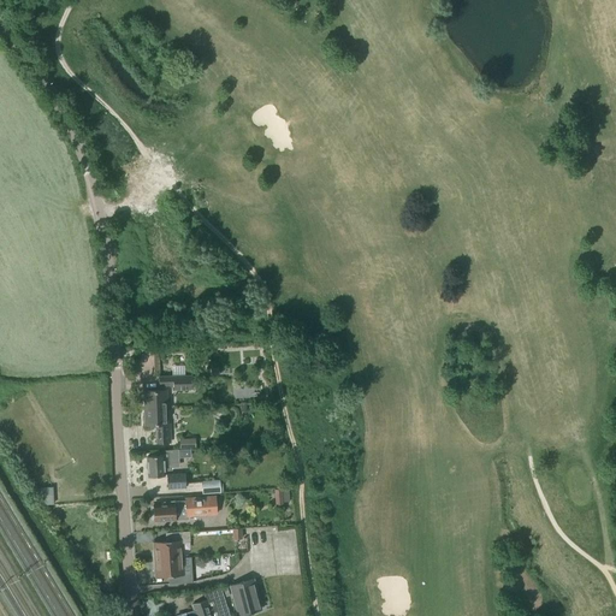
[(159,377),(159,379),(159,386),(173,386),(173,391),(193,390),(191,375),(159,377)]
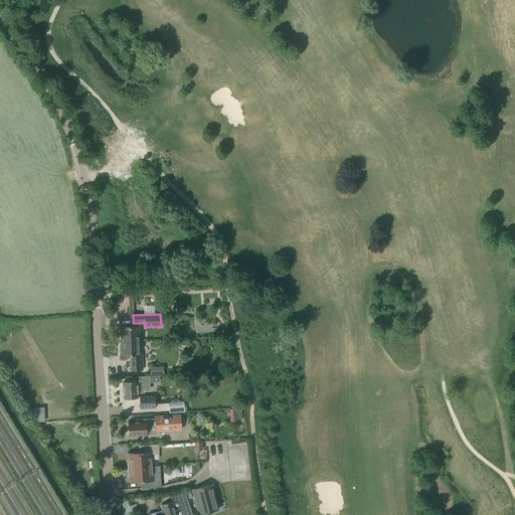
[(122,336),(122,341),(139,340),(139,327),(120,327),(121,336),(122,336)]
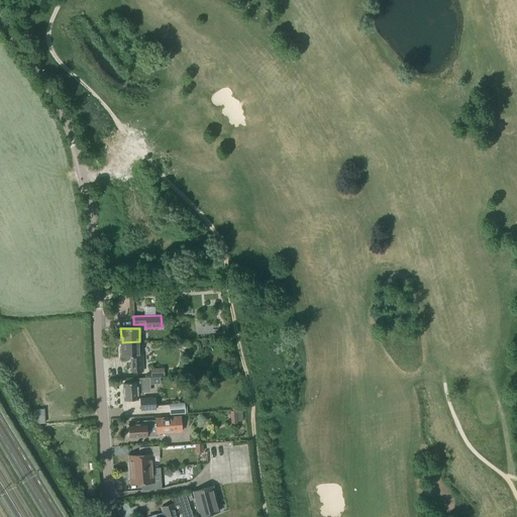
[(139,341),(122,342),(123,346),(121,346),(121,356),(131,356),(131,372),(142,372),(142,355),(140,355),(139,341)]
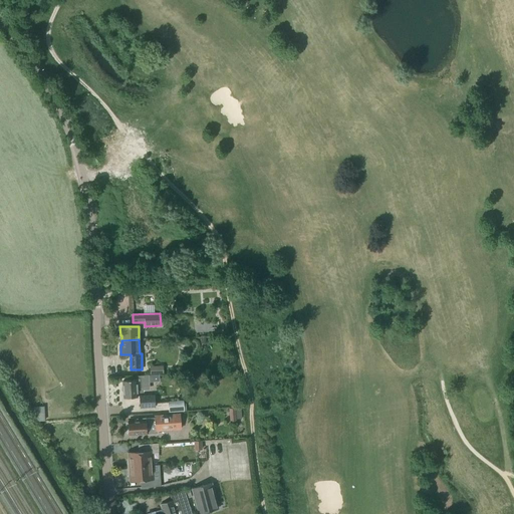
[(150,374),(163,373),(163,366),(149,366),(150,374)]
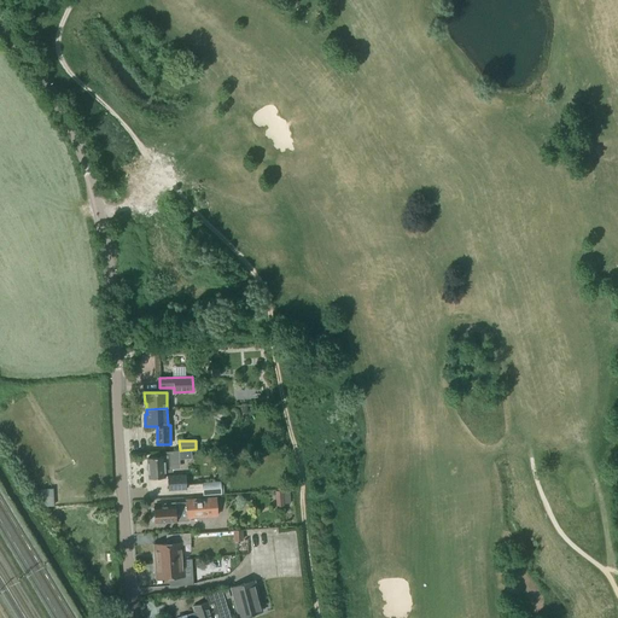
[(165,453),(167,456),(147,458),(149,478),(164,478),(164,471),(172,471),(172,468),(179,467),(178,452),(165,453)]
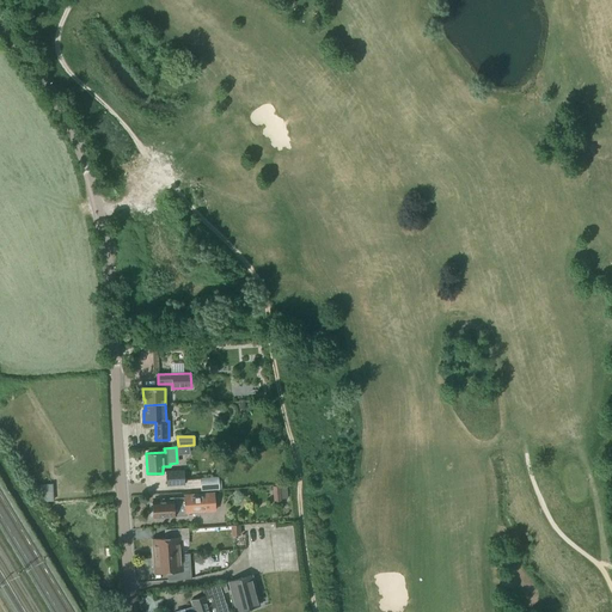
[(166,471),(166,485),(184,485),(183,471),(166,471)]
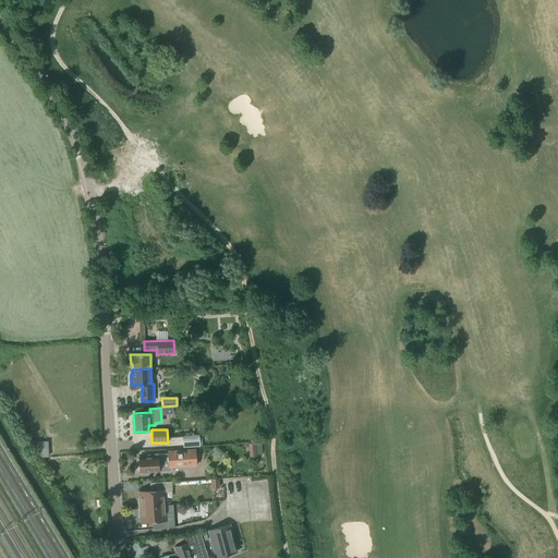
[(183,446),(201,446),(201,434),(183,434),(183,446)]
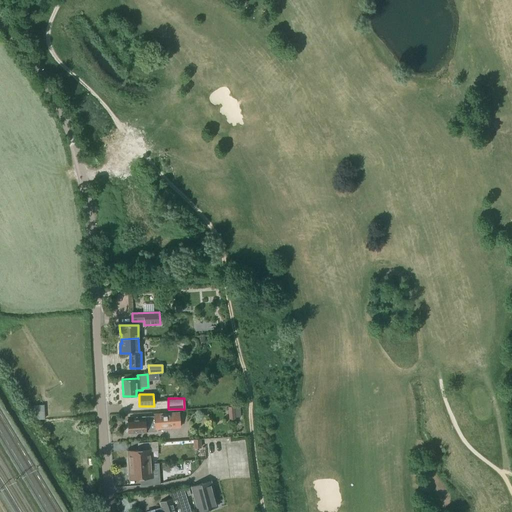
[(28,406),(36,420),(44,419),(43,405),(28,406)]
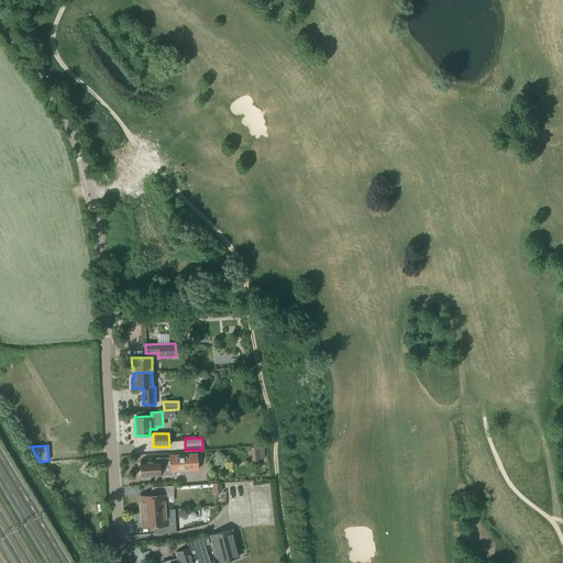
[(251,448),(251,449),(252,461),(258,461),(258,459),(265,459),(264,449),(257,449),(257,448),(251,448)]
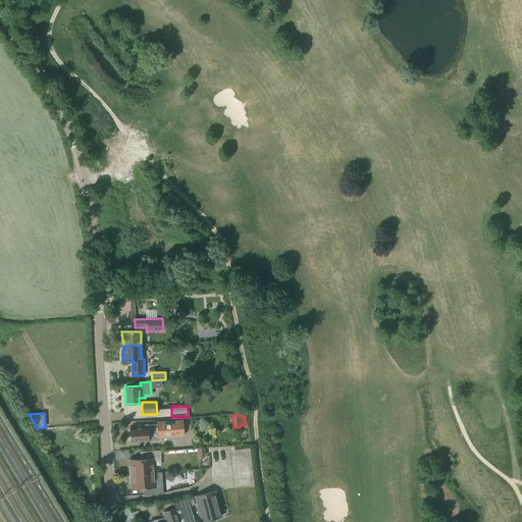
[(127,434),(127,440),(129,439),(131,441),(159,439),(159,437),(184,435),(181,421),(166,422),(166,421),(165,421),(165,422),(157,422),(157,424),(147,425),(140,426),(140,428),(129,428),(129,434),(127,434)]
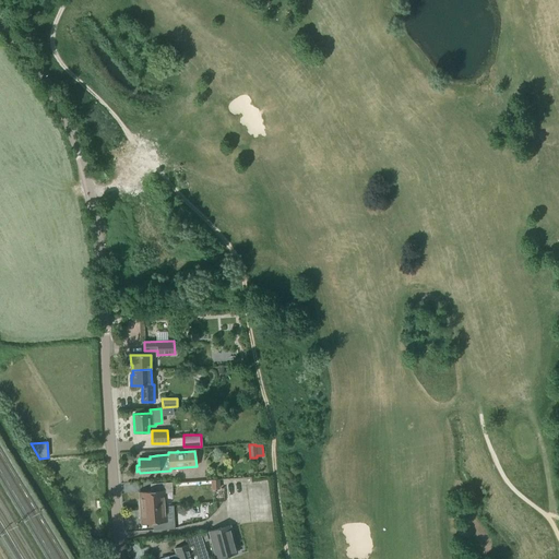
[(139,492),(140,508),(166,507),(166,492),(171,491),(170,483),(151,484),(152,492),(139,492)]
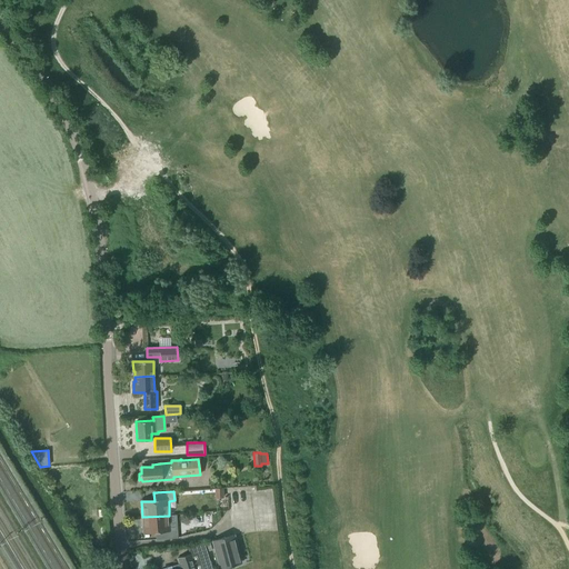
[(169,516),(142,517),(143,532),(157,531),(157,539),(177,538),(176,529),(170,530),(169,516)]
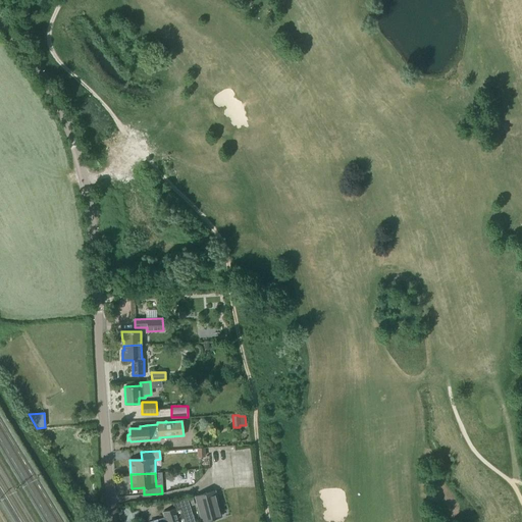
[(195,497),(202,521),(221,517),(214,491),(195,497)]
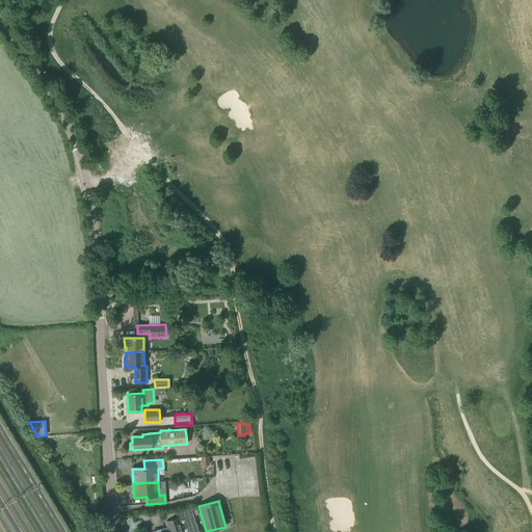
[(196,531),(189,508),(184,510),(177,512),(179,519),(166,523),(167,528),(153,531),(196,531)]
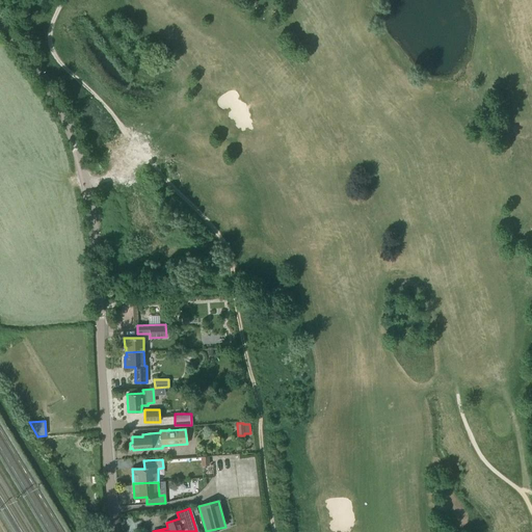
All buildings are outlined.
